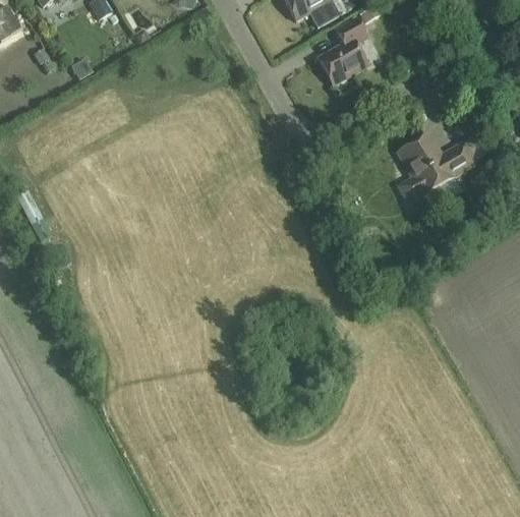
[(338,14),(330,0),(284,0),(296,20),(309,12),(318,26),(338,14)]
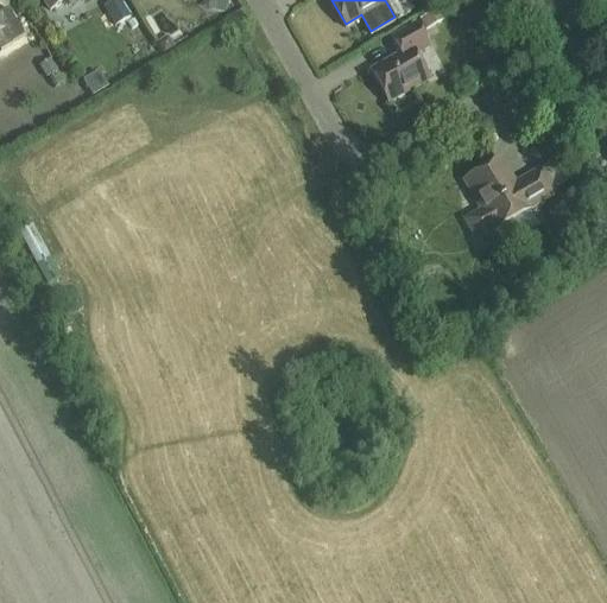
[(394,0),(400,11),(415,4),(412,0),(394,0)]
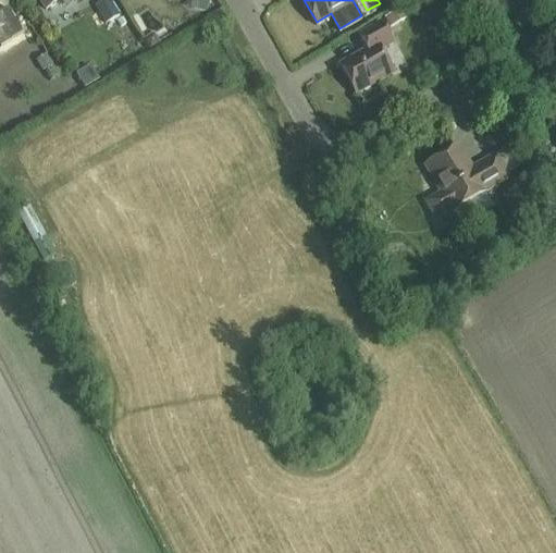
[(0,41),(1,44),(11,37),(11,36),(23,29),(8,4),(0,8),(0,41)]
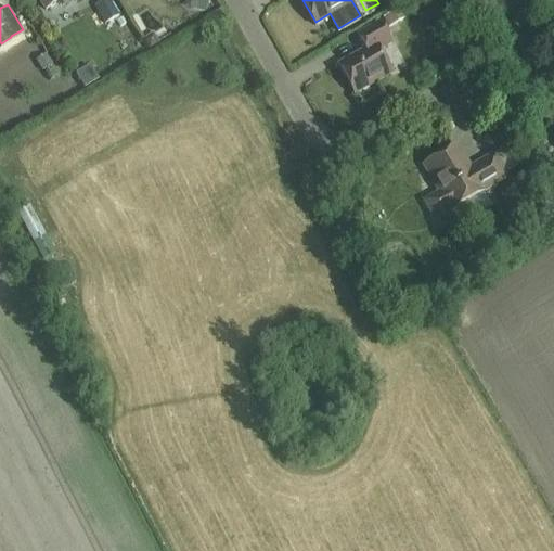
[(391,40),(379,20),(357,31),(365,47),(338,62),(355,91),(391,69),(378,47),(391,40)]
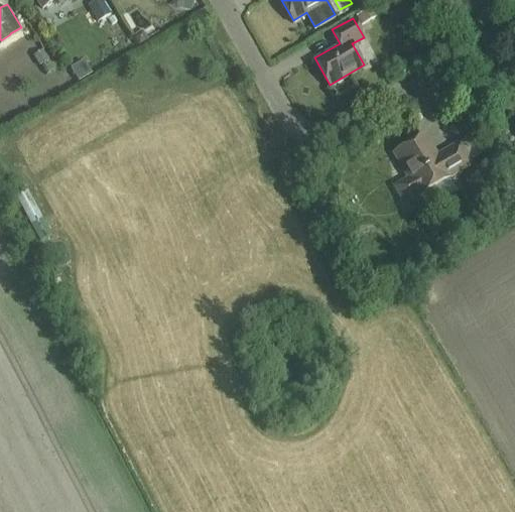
[(372,36),(360,41),(371,64),(382,58),(372,36)]
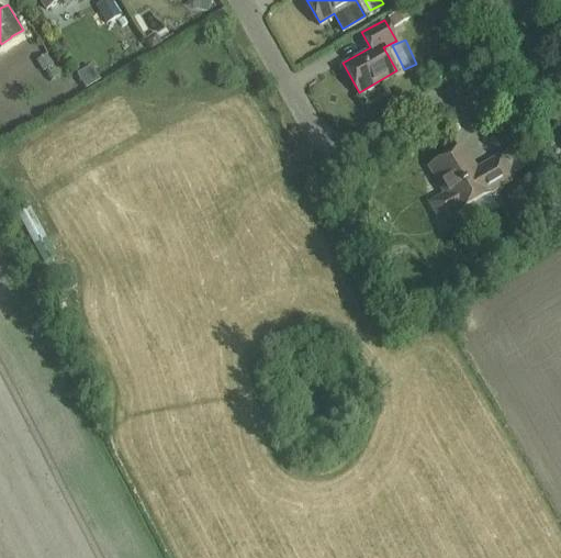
[(440,219),(455,210),(456,211),(490,191),(490,190),(514,176),(501,153),(474,168),(469,159),(471,158),(463,145),(429,165),(445,192),(430,200),(440,219)]
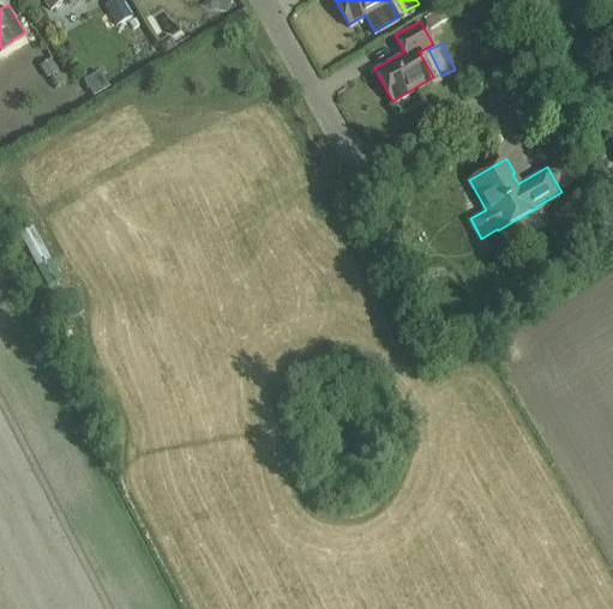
[(32,223),(19,230),(48,284),(61,277),(32,223)]
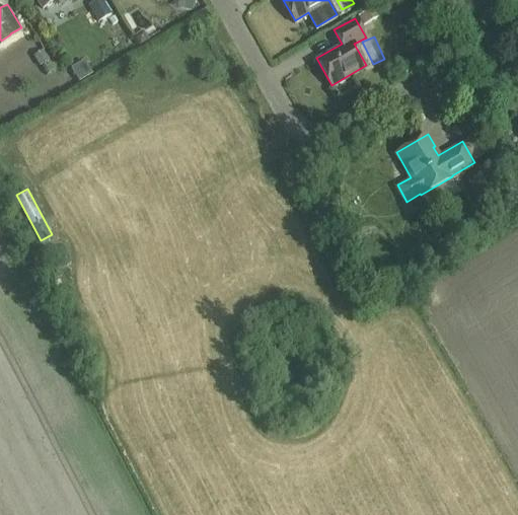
All buildings are outlined.
